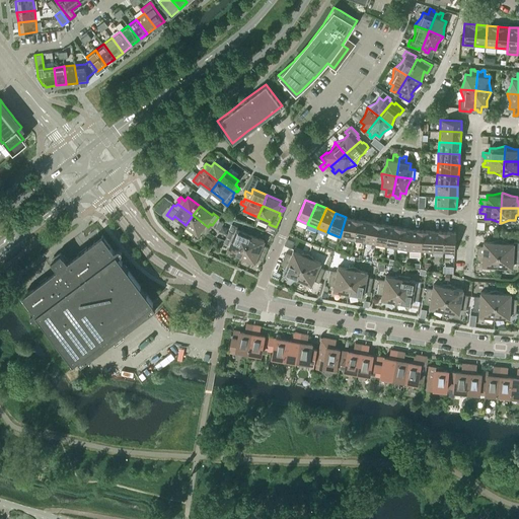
[(193,215),(186,225),(198,234),(201,230),(206,234),(208,231),(206,229),(208,227),(193,215)]
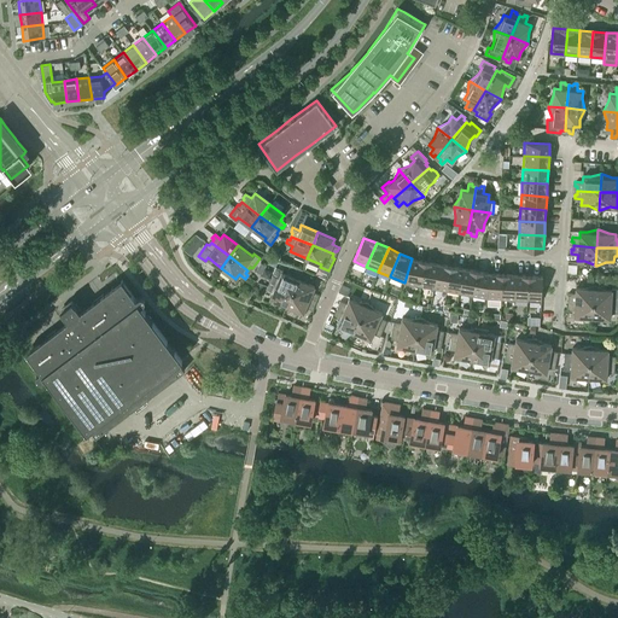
[(404,283),(421,286),(425,261),(412,258),(404,283)]
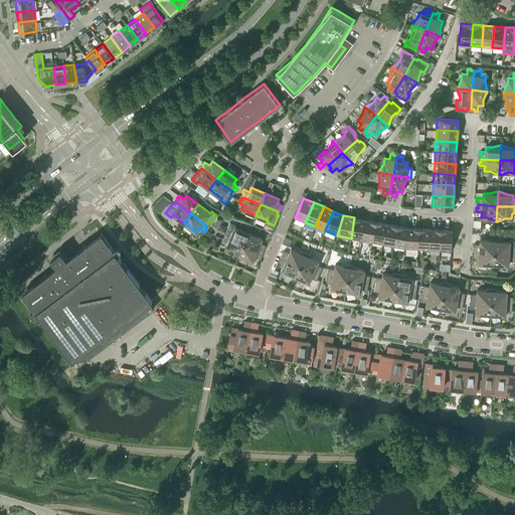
[(351,238),(361,240),(365,219),(354,217),(351,238)]
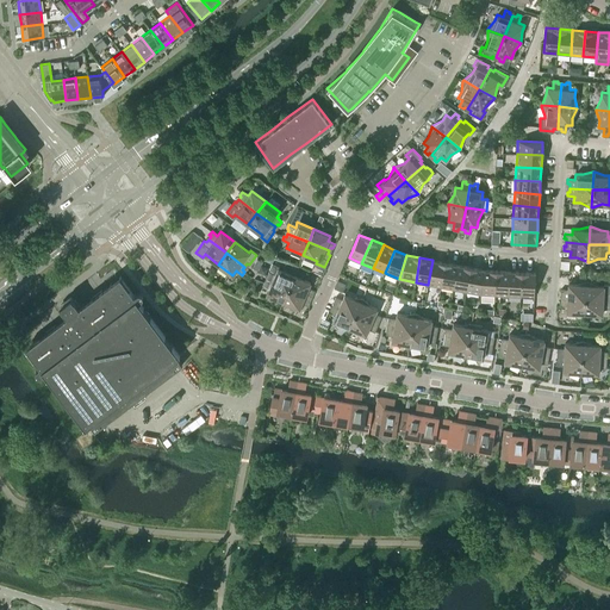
[(261,265),(262,261),(257,259),(251,267),(257,271),(261,265)]
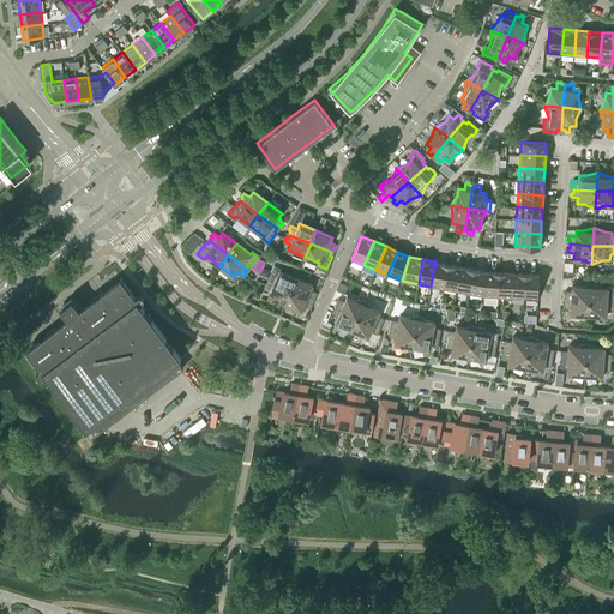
[(431,287),(444,289),(449,264),(435,262),(431,287)]
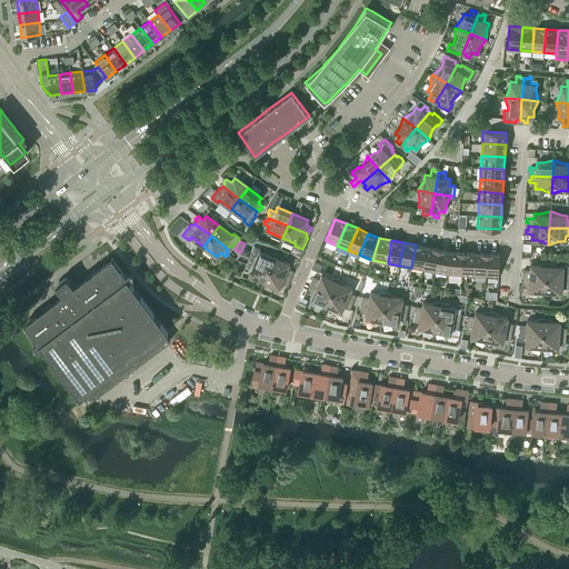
[(411,268),(422,270),(427,247),(416,245),(411,268)]
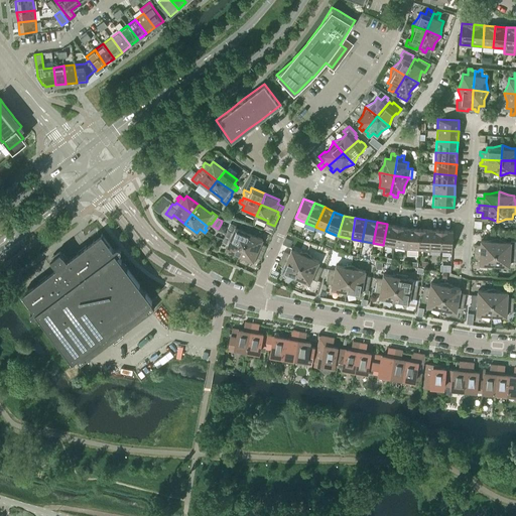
[(230,223),(226,233),(228,233),(227,236),(244,244),(249,233),(235,227),(236,225),(230,223)]
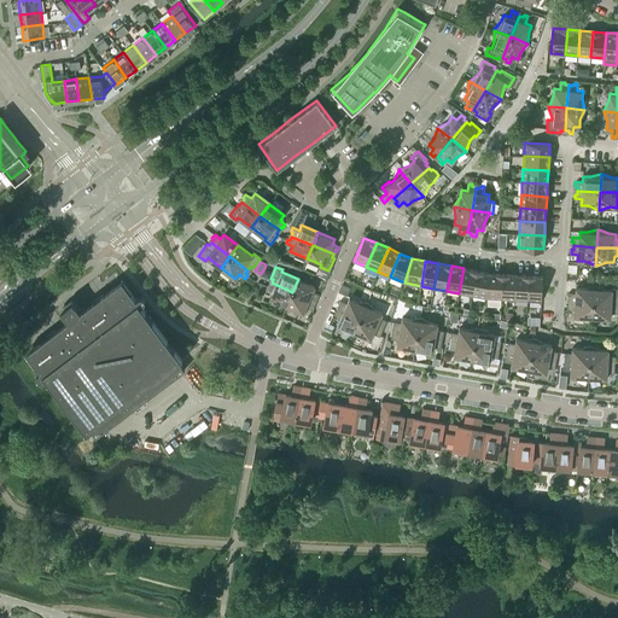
[(272,270),(264,268),(261,275),(268,278),(272,270)]
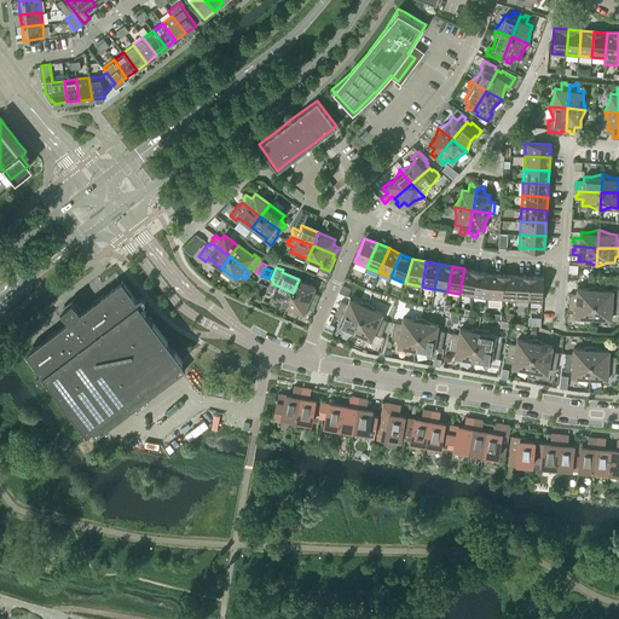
[(460,294),(473,295),(478,271),(464,268),(460,294)]
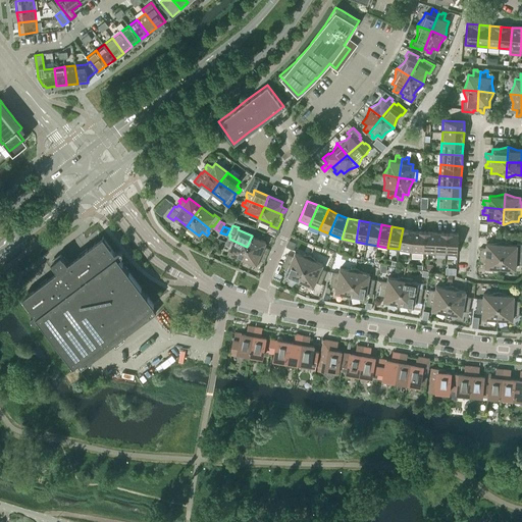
[(399,249),(411,252),(414,230),(403,228),(399,249)]
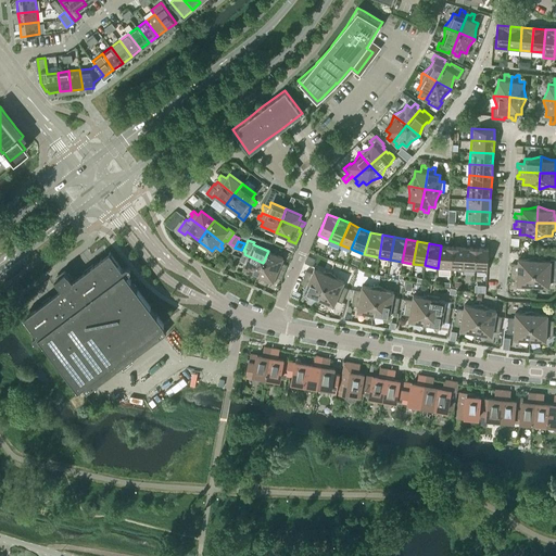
[(438,268),(451,268),(453,245),(441,245),(438,268)]
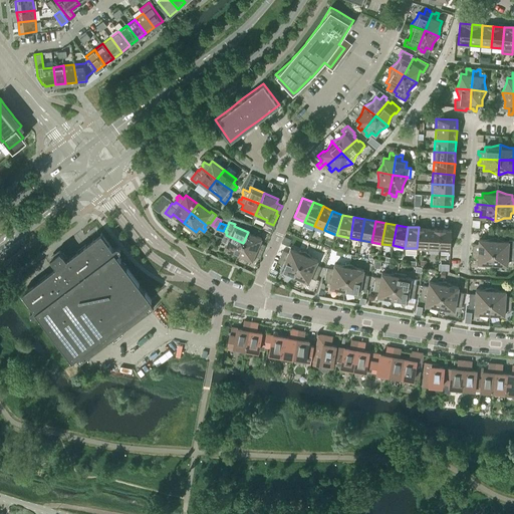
[(417,248),(428,249),(429,228),(419,227),(417,248)]
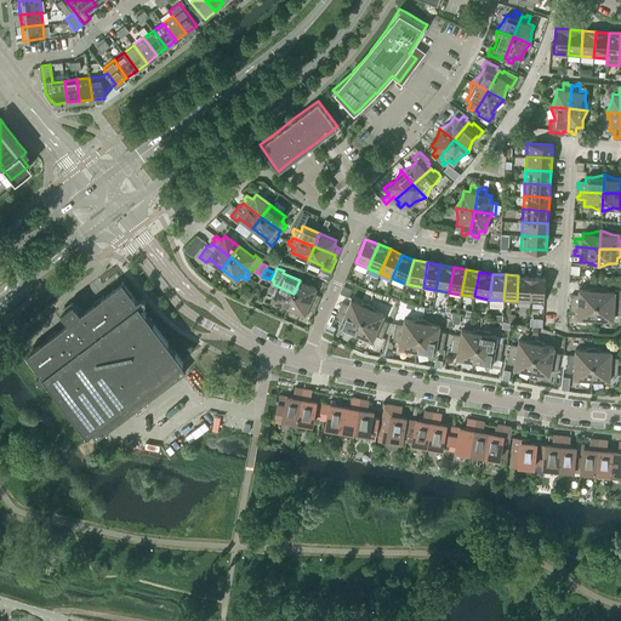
[(517,301),(530,302),(531,277),(518,275),(517,301)]
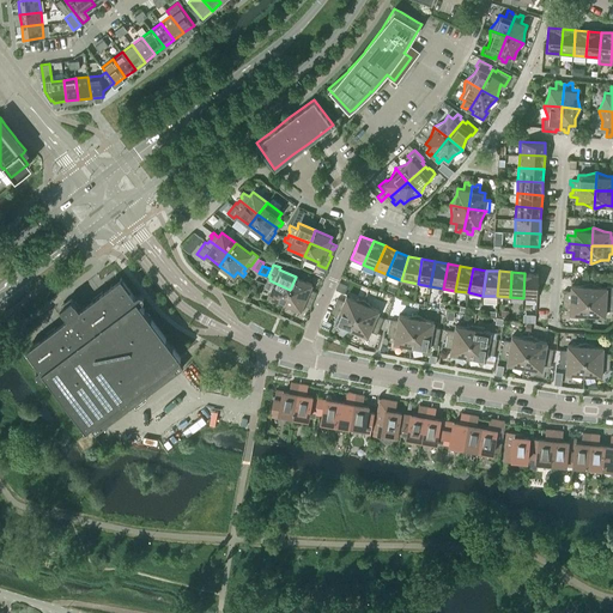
[(525,273),(523,298),(536,298),(538,273),(525,273)]
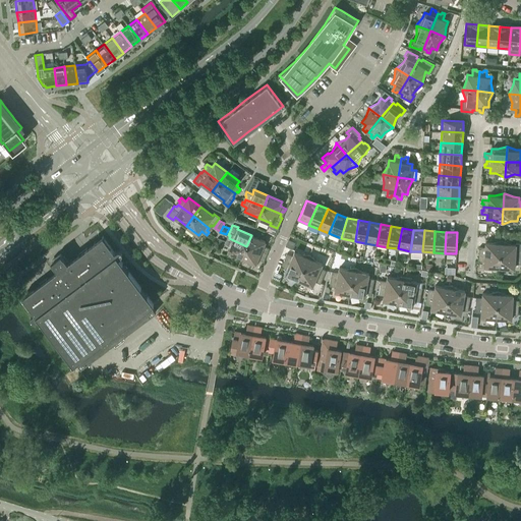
[(118,256),(121,254),(121,253),(122,253),(122,252),(122,251),(122,250),(122,249),(121,249),(121,248),(120,248),(119,248),(118,248),(117,248),(114,250),(103,235),(68,262),(62,253),(51,262),(57,270),(22,295),(35,311),(32,313),(31,313),(31,314),(31,315),(31,316),(32,317),(32,319),(33,319),(34,319),(35,319),(36,319),(39,316),(73,362),(75,360),(80,367),(156,311),(151,304),(154,302),(118,256)]
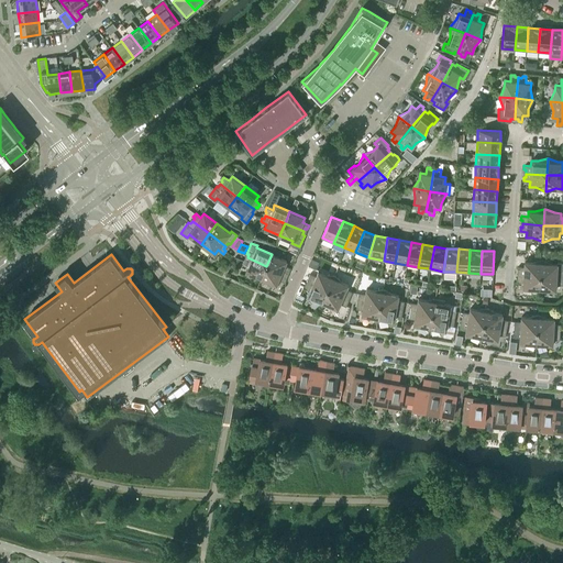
[(272,254),(266,266),(286,274),(287,271),(289,272),(290,268),(285,265),(287,261),(272,254)]
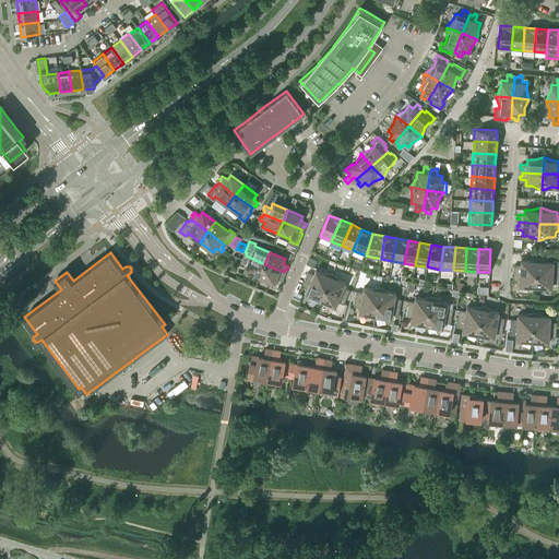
[(242,258),(240,262),(247,264),(245,270),(259,276),(264,264),(246,256),(244,259),(242,258)]
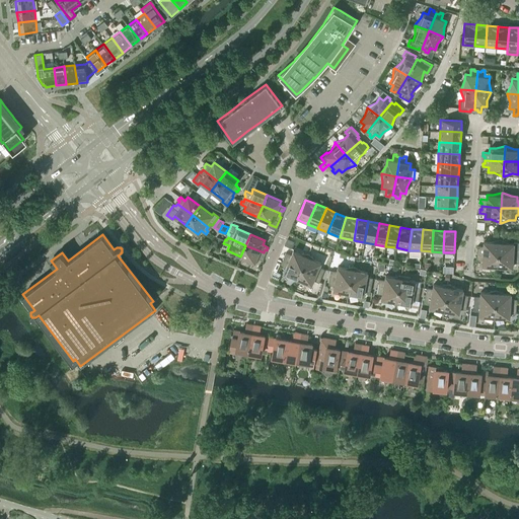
[(477,245),(477,249),(479,249),(478,252),(498,253),(499,239),(498,238),(490,241),(484,241),(484,246),(477,245)]
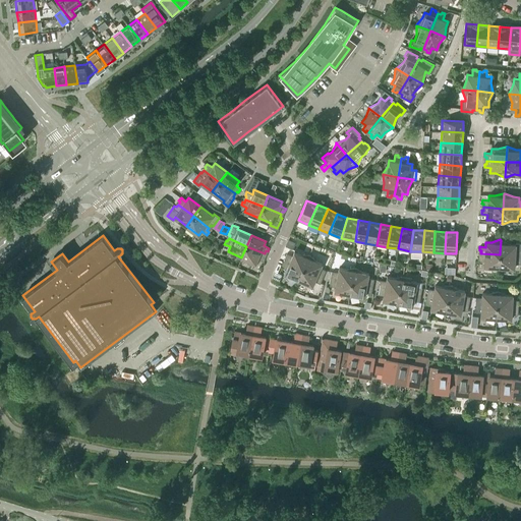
[(501,240),(500,254),(519,256),(519,252),(520,252),(520,248),(516,248),(516,243),(510,243),(502,240),(501,240)]
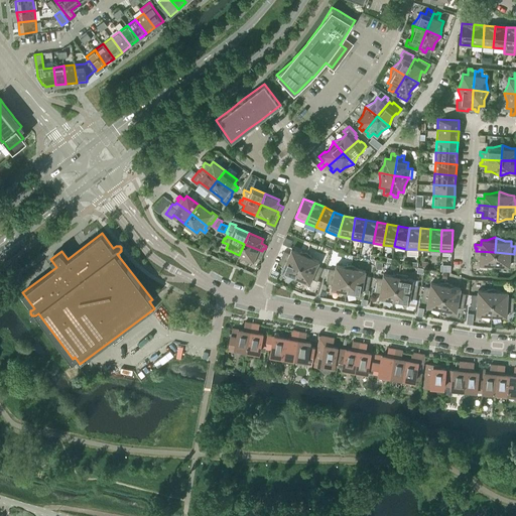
[(244,244),(239,255),(253,261),(255,256),(261,258),(262,255),(260,254),(262,251),(244,244)]
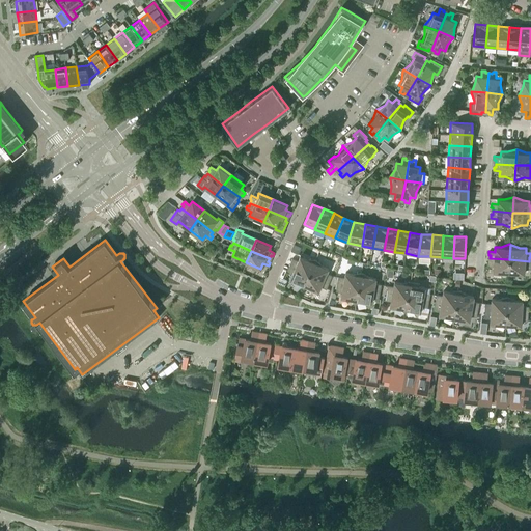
[(292,258),(290,261),(292,262),(291,266),(309,274),(315,259),(314,258),(305,258),(300,256),(298,260),(292,258)]
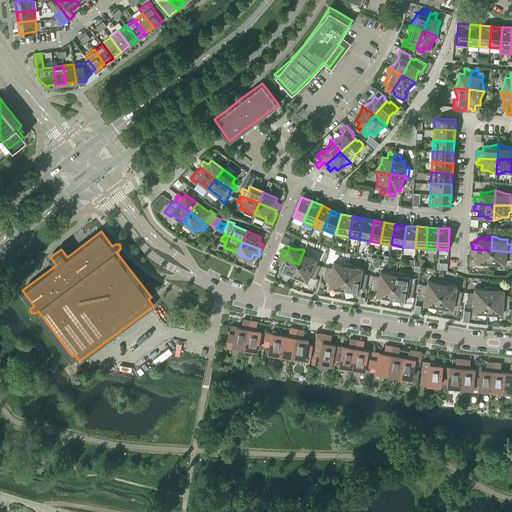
[(470,252),(470,256),(476,257),(476,261),(481,262),(490,265),(491,250),(472,249),(472,252),(470,252)]
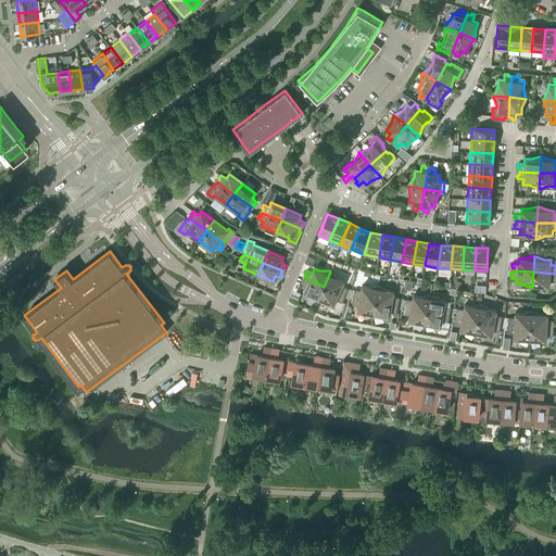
[(330,272),(324,287),(343,294),(344,291),(346,292),(348,288),(342,286),(344,281),(338,278),(331,272),(330,272)]
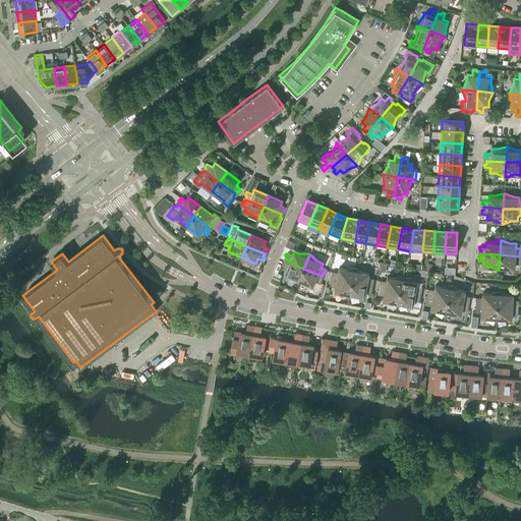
[(500,254),(499,270),(500,270),(509,268),(515,268),(515,263),(520,264),(520,261),(520,258),(519,259),(519,256),(500,254)]
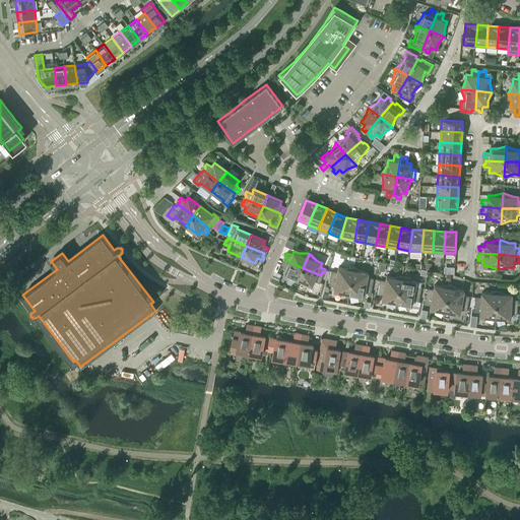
[(282,262),(280,266),(286,268),(284,273),(289,275),(296,281),(297,281),(303,268),(285,260),(283,263),(282,262)]
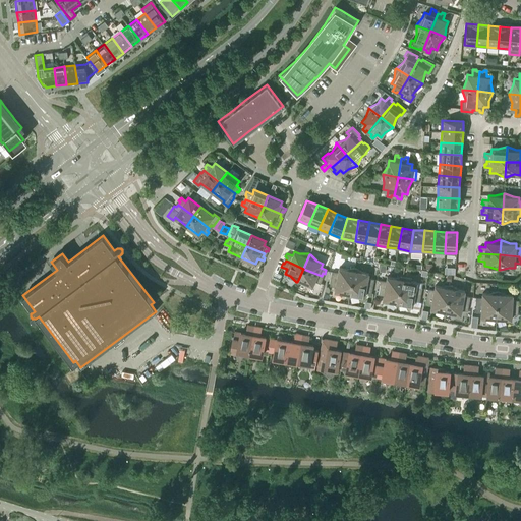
[(332,271),(331,275),(333,275),(333,279),(352,282),(354,267),(353,267),(345,269),(339,268),(338,272),(332,271)]
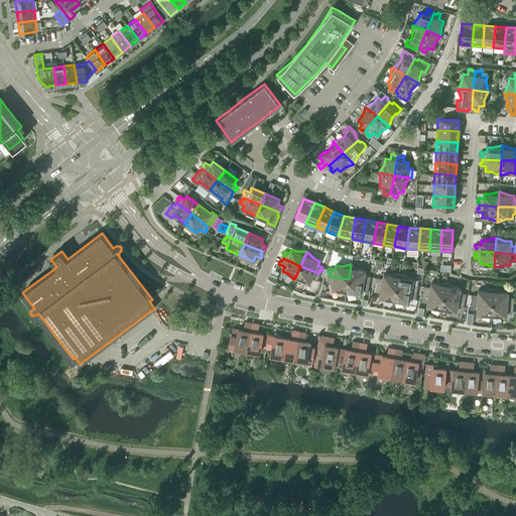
[(351,264),(349,279),(367,282),(368,279),(370,280),(370,276),(365,275),(365,270),(360,269),(352,264),(351,264)]
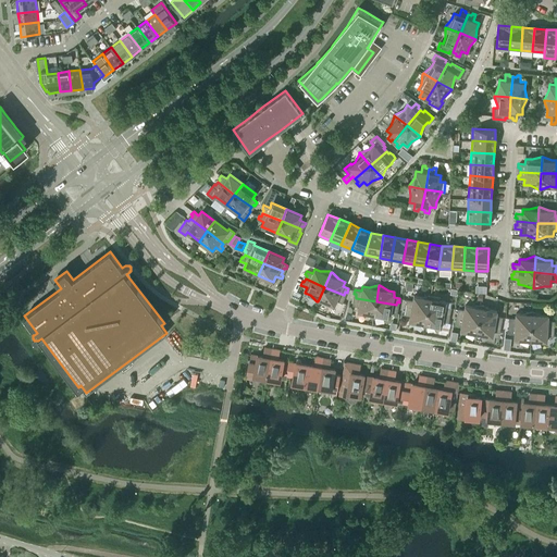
[(324,287),(318,301),(319,302),(329,302),(334,305),(336,300),(343,302),(344,299),(342,298),(344,295),(324,287)]
